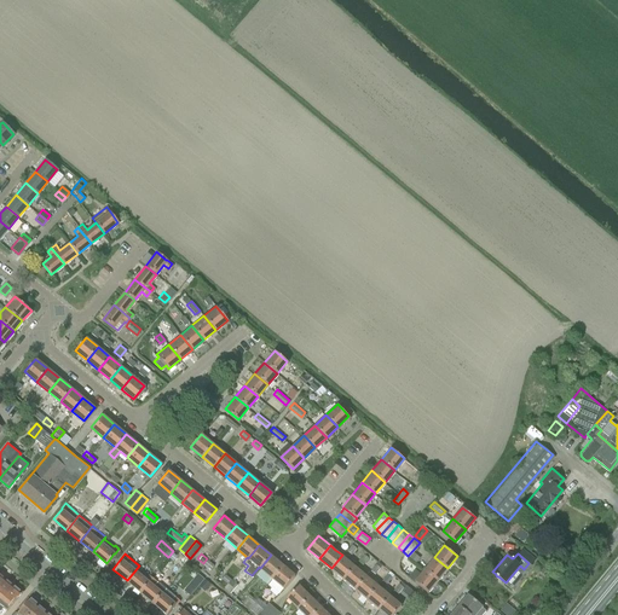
[(272,578),(283,564),(271,555),(260,568),(272,578)]
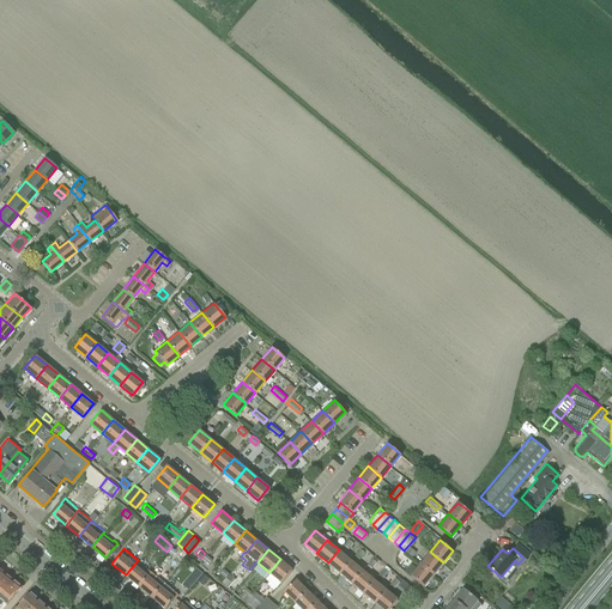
[(339,549),(328,562),(340,572),(350,560),(339,549)]
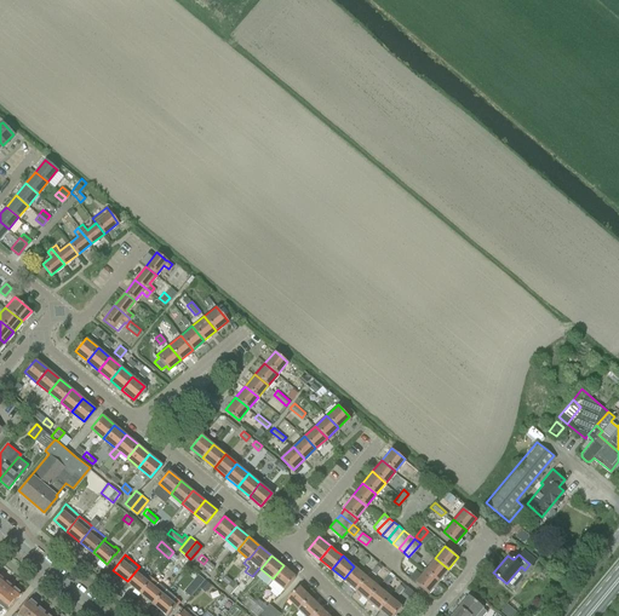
[(425,569),(439,580),(448,569),(435,558),(425,569)]
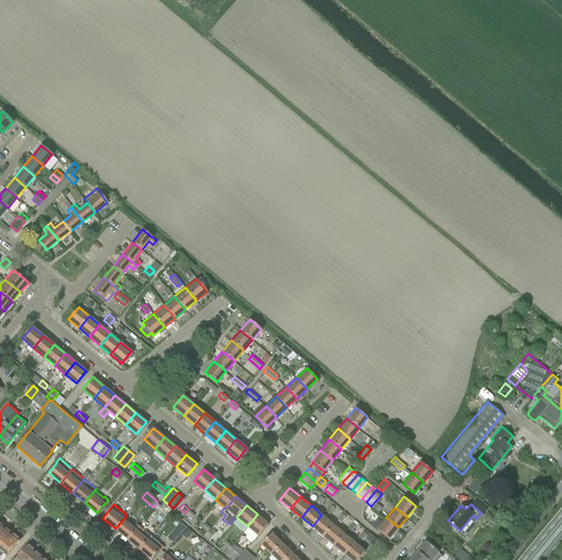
[(257,514),(248,526),(259,535),(267,523),(257,514)]
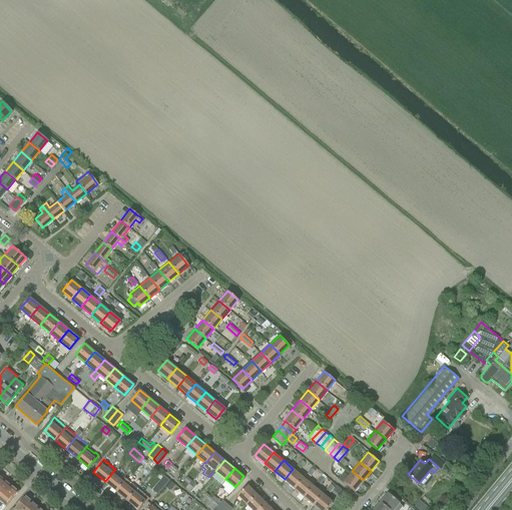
[(115,469),(105,481),(115,490),(126,478),(115,469)]
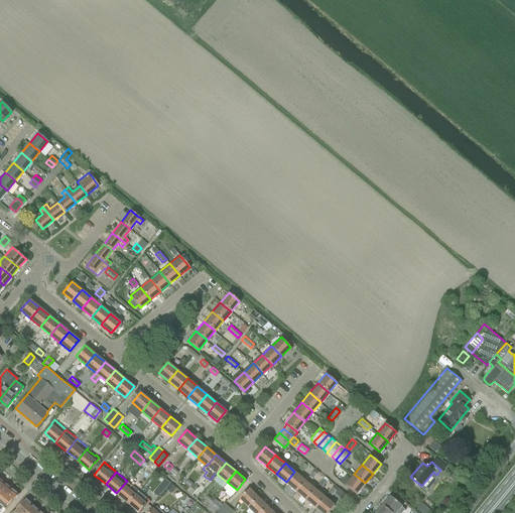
[(294,472),(286,482),(295,490),(304,480),(294,472)]
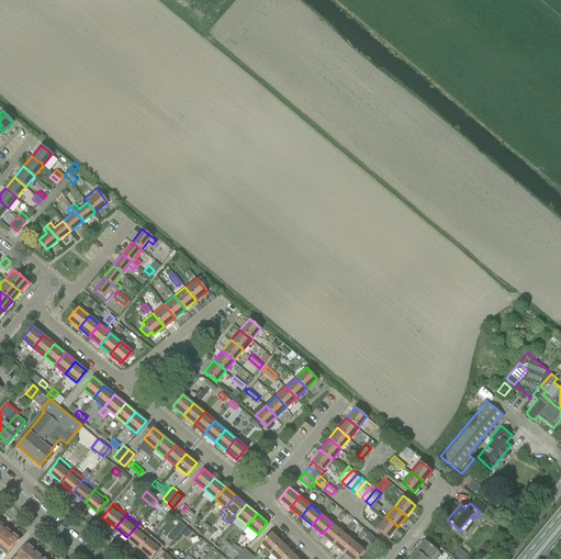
[(397,526),(385,516),(377,527),(389,537),(397,526)]
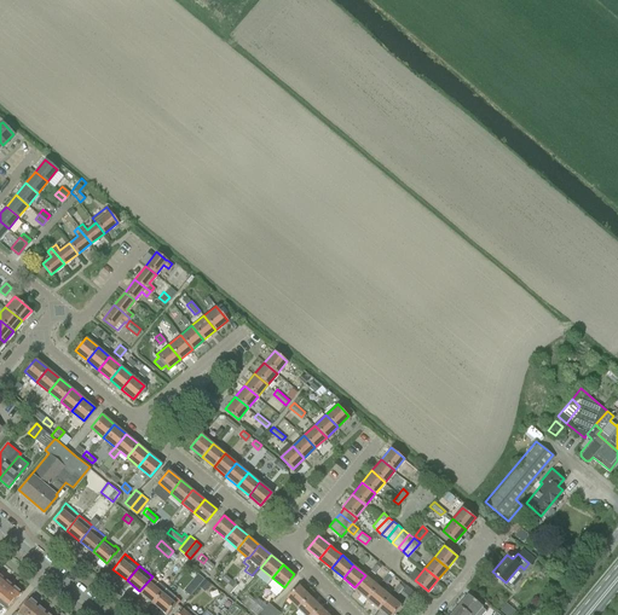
[(365,575),(354,587),(367,597),(377,585),(365,575)]
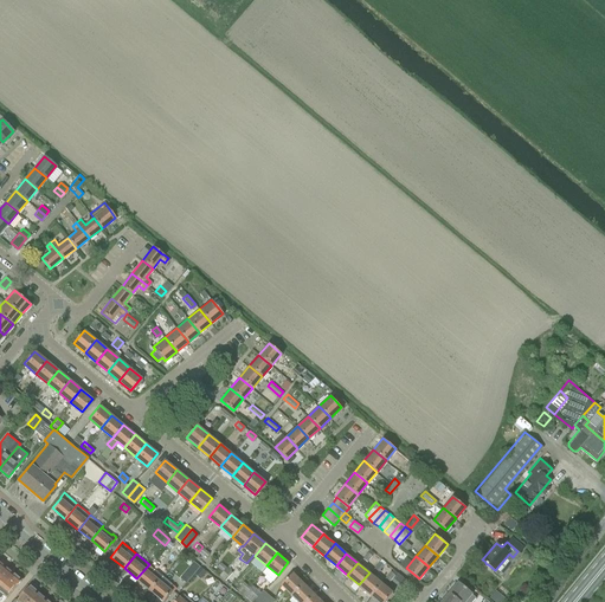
[(149,564),(136,578),(149,589),(161,575),(149,564)]
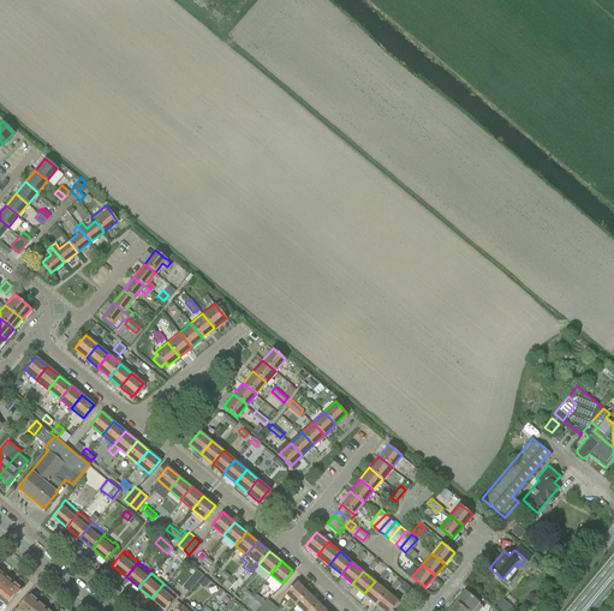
[(4,574),(0,579),(0,595),(13,581),(11,579),(11,577),(9,575),(7,576),(4,574)]
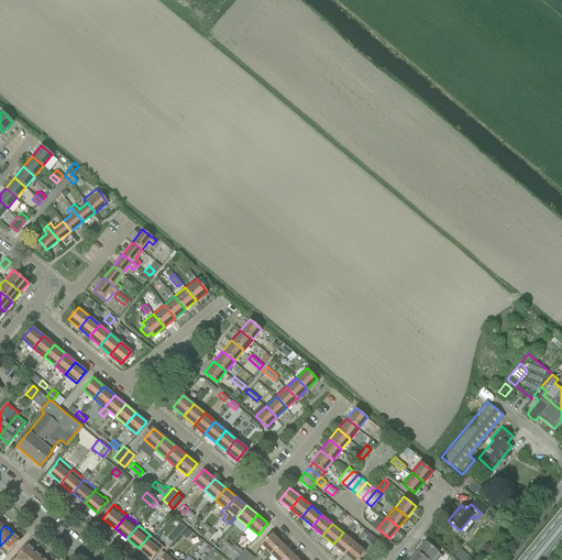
[(205,534),(210,536),(215,528),(209,526),(205,534)]
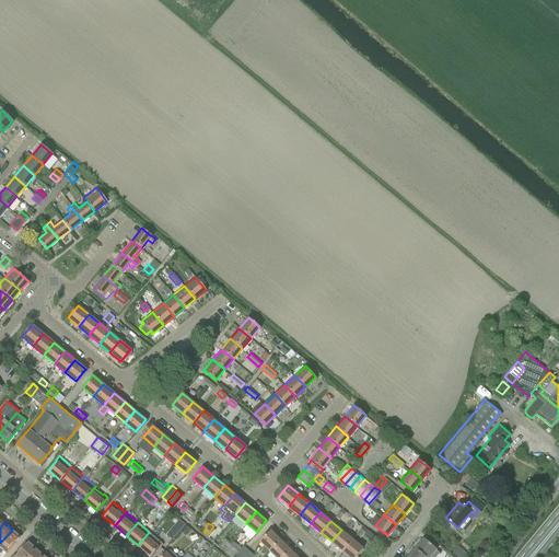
[(269,550),(280,540),(270,529),(259,540),(269,550)]
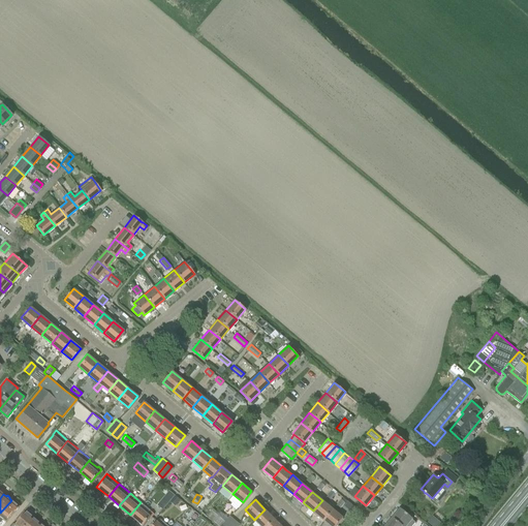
[(0,520),(2,518),(5,521),(18,505),(11,500),(0,513),(0,520)]
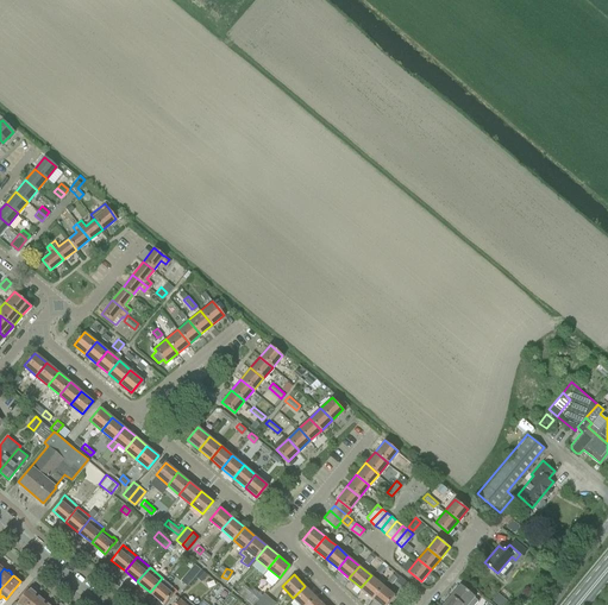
[(371,575),(361,587),(373,597),(383,585),(371,575)]
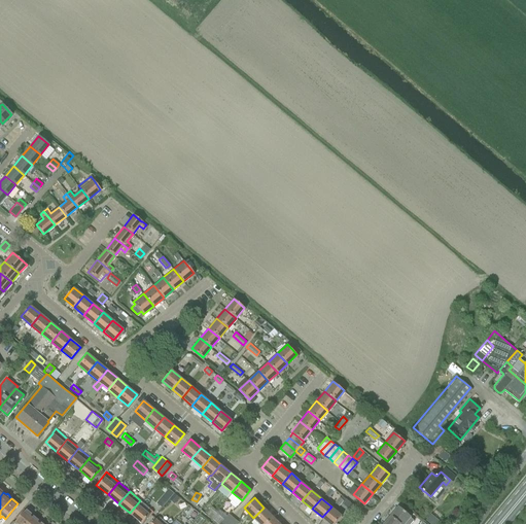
[(140,500),(130,513),(141,522),(148,514),(149,514),(152,510),(140,500)]
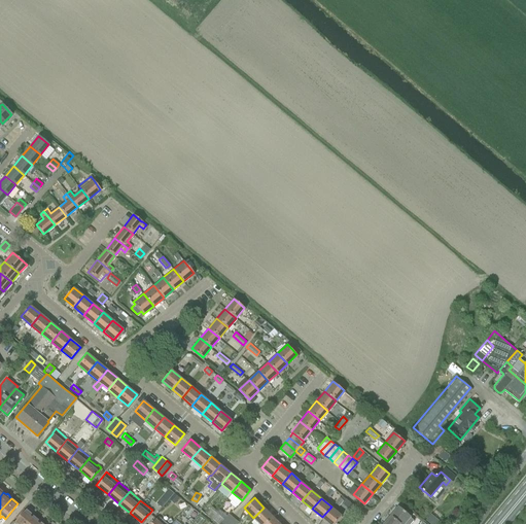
[(211,504),(205,512),(210,516),(216,510),(211,504)]
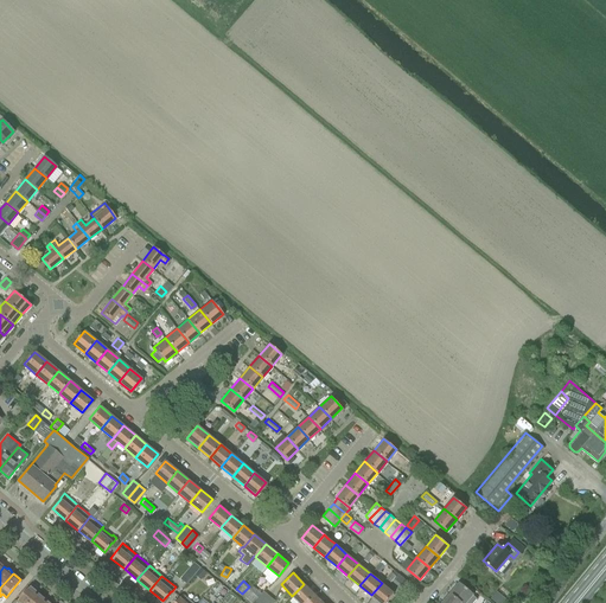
[(458,582),(448,592),(460,602),(470,602),(476,597),(472,594),(458,582)]
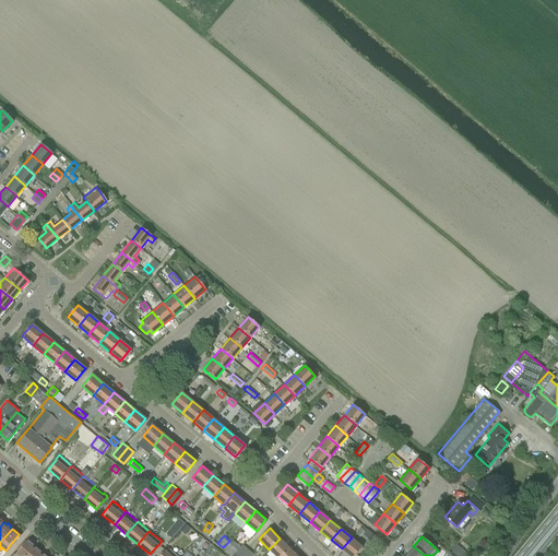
[(230,539),(229,541),(237,547),(239,545),(240,545),(232,537),(230,539)]
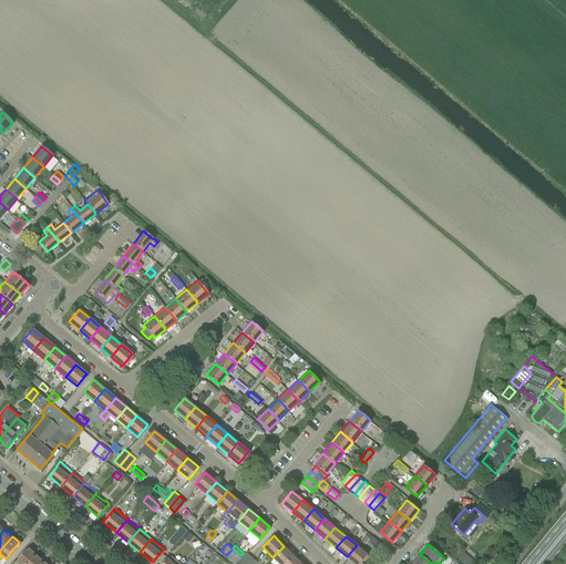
[(357,545),(347,556),(354,563),(359,563),(368,554),(357,545)]
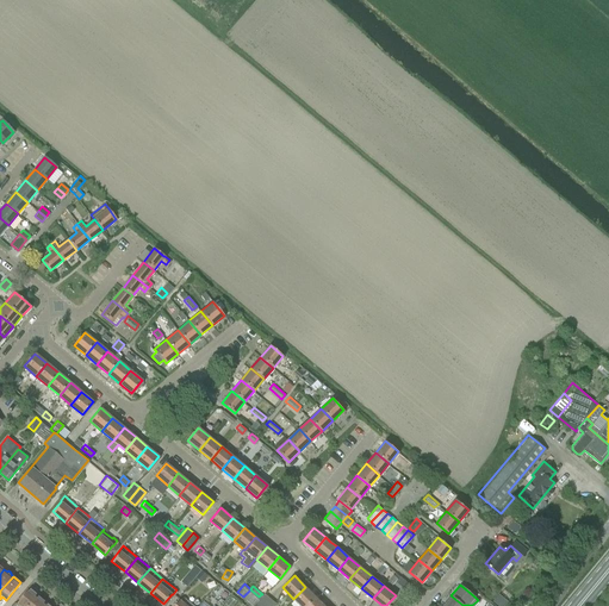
[(300,605),(306,605),(316,598),(305,587),(293,599),(300,605)]
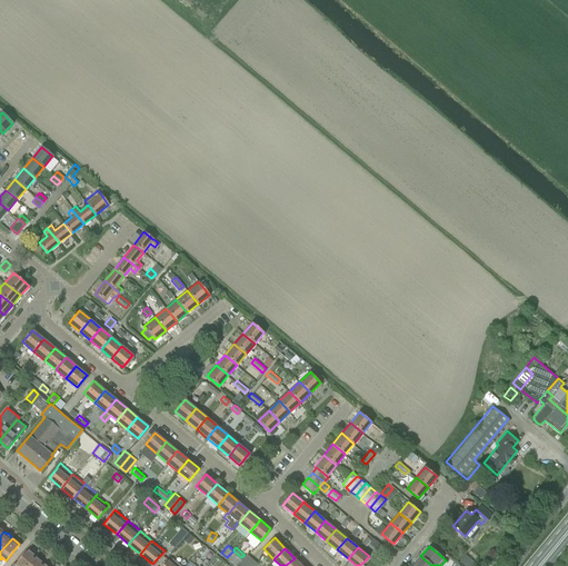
[(25,565),(35,556),(27,549),(15,565),(16,565),(25,565)]
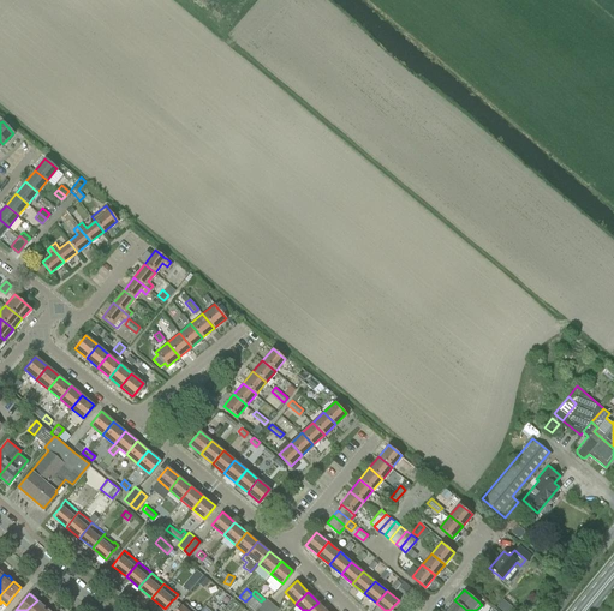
[(252,594),(245,601),(255,610),(261,601),(252,594)]
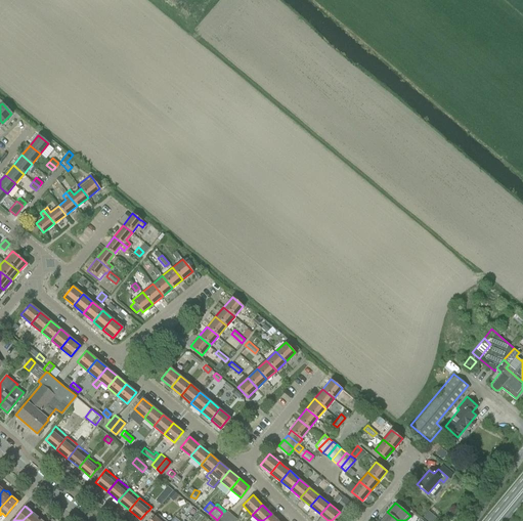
[(427,509),(423,515),(429,520),(430,520),(435,516),(427,509)]
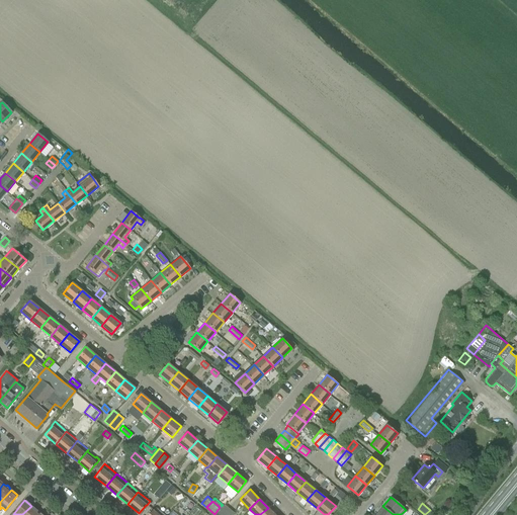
[(216,514),(223,514),(230,508),(225,504),(216,514)]
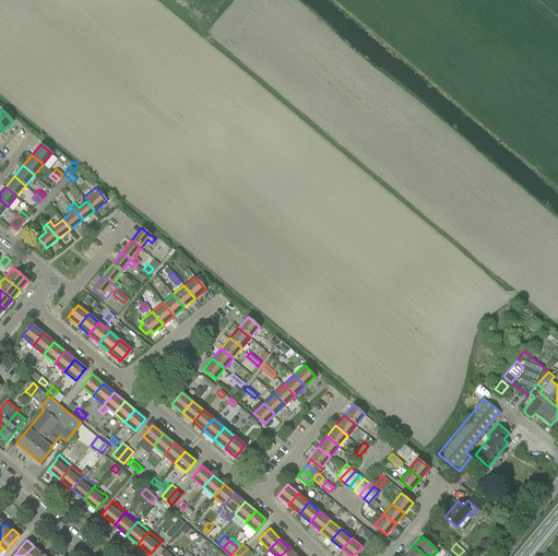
[(39,555),(43,553),(34,546),(24,555),(39,555)]
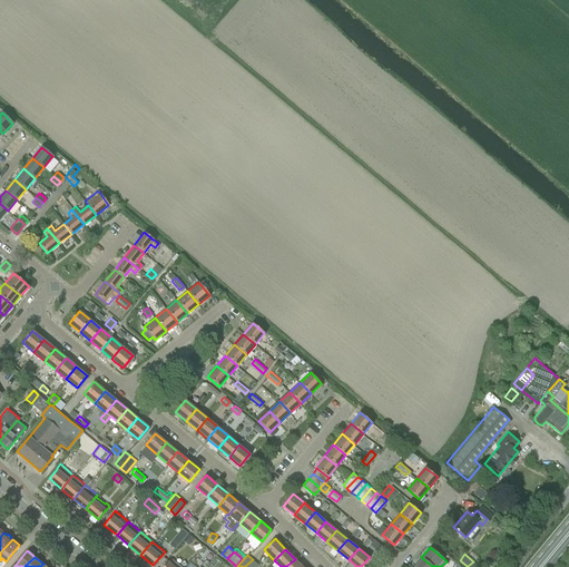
[(183,566),(170,557),(167,560),(167,561),(162,566),(183,566)]
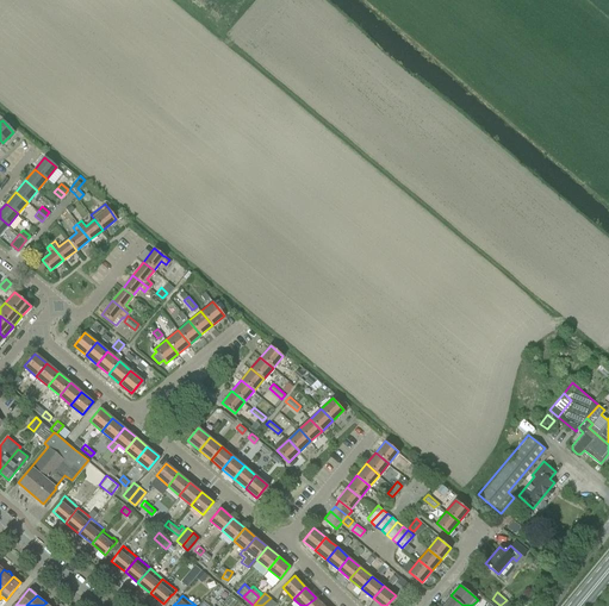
[(441,605),(463,605),(451,595),(441,605)]
